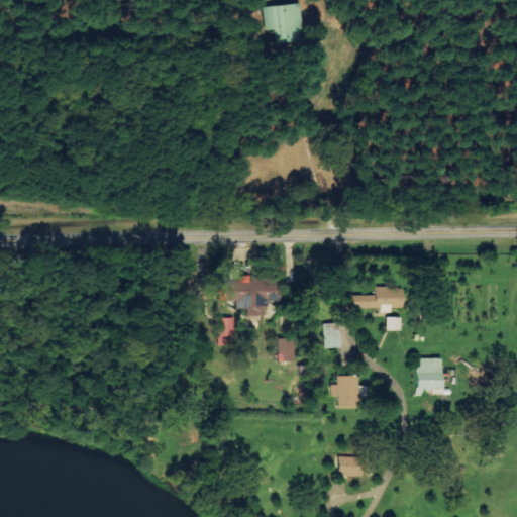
[(264,8),(267,31),(274,30),(276,45),(305,41),(300,4),(264,8)]
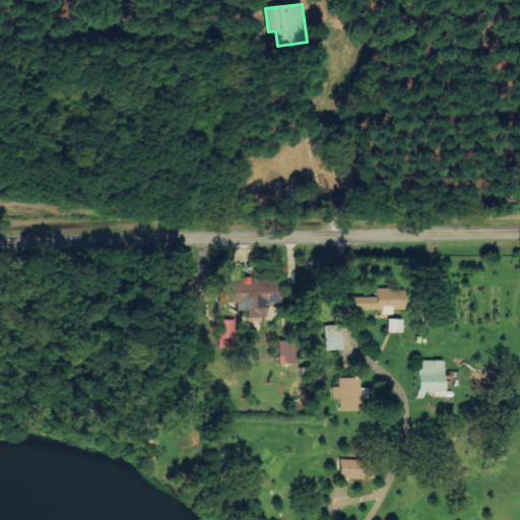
[(278,282),(237,282),(237,306),(278,306),(278,282)]
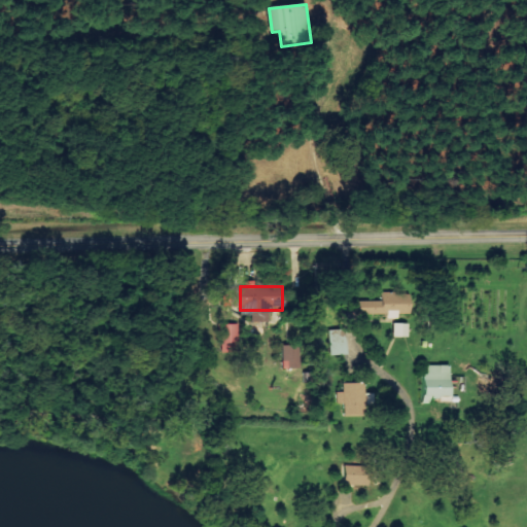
[(352,303),(352,315),(387,314),(388,319),(398,319),(398,316),(406,315),(406,293),(381,293),(381,302),(352,303)]
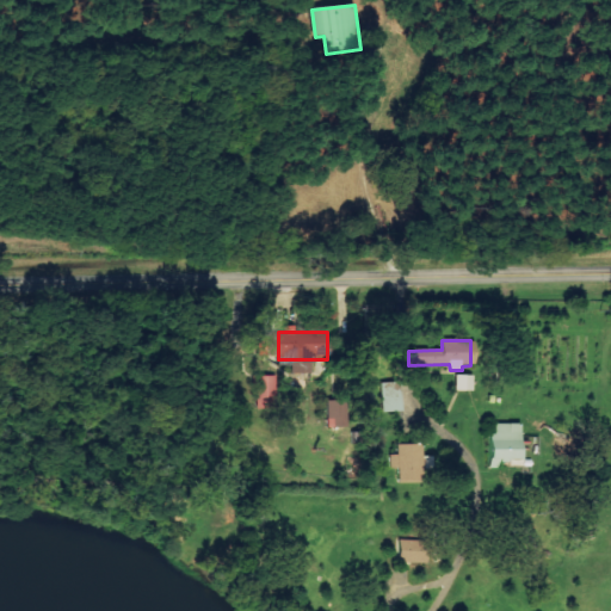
[(277,411),(277,377),(257,377),(257,411),(277,411)]
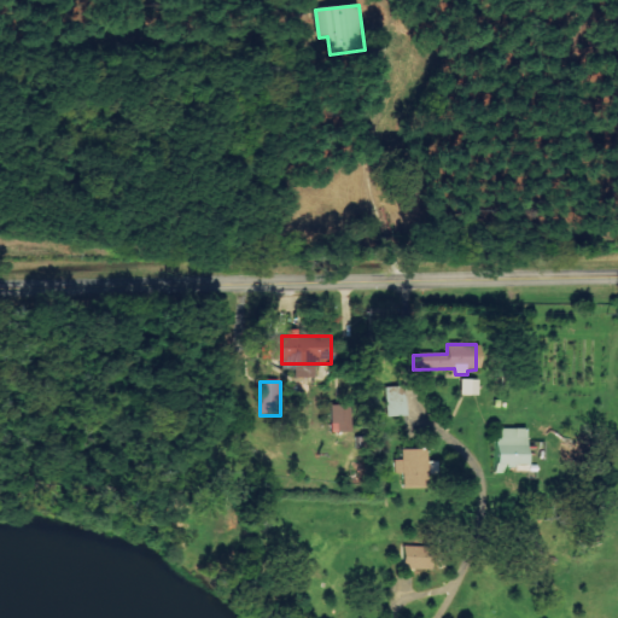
[(386,388),(388,418),(406,418),(404,388),(386,388)]
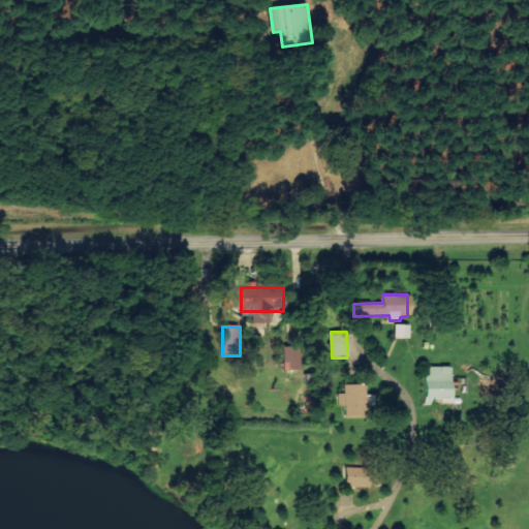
[(301,348),(283,349),(283,371),(301,371),(301,348)]
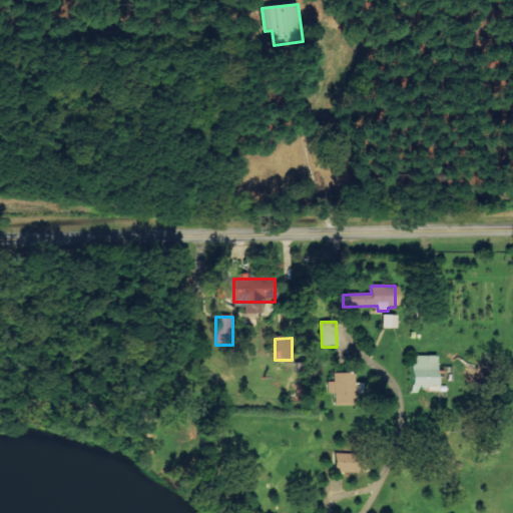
[(438,388),(438,357),(413,357),(413,394),(419,394),(419,388),(438,388)]
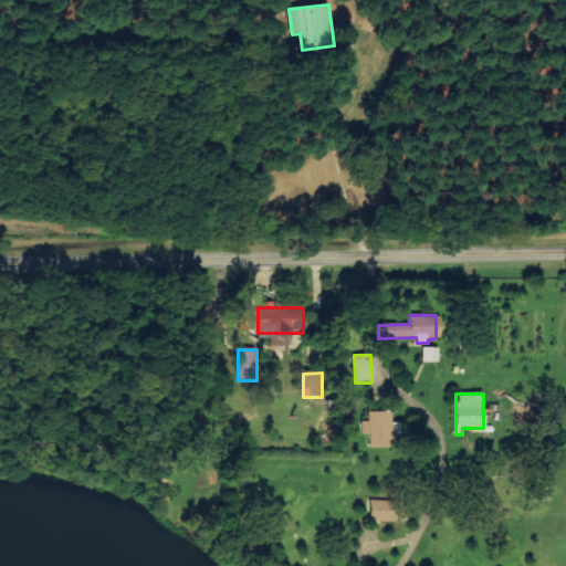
[(360,435),(368,435),(368,447),(389,447),(388,412),(367,413),(367,422),(360,422),(360,435)]
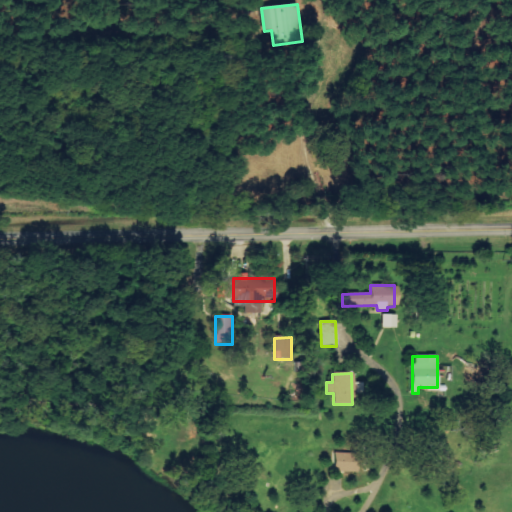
[(357,473),(357,454),(335,454),(335,472),(357,473)]
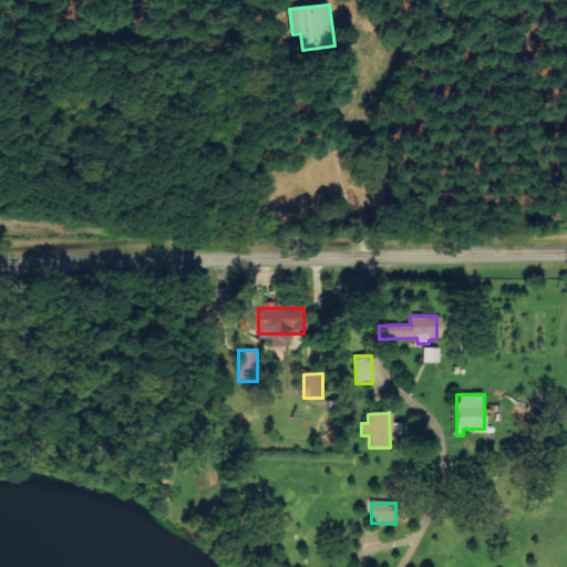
All buildings are outlined.
